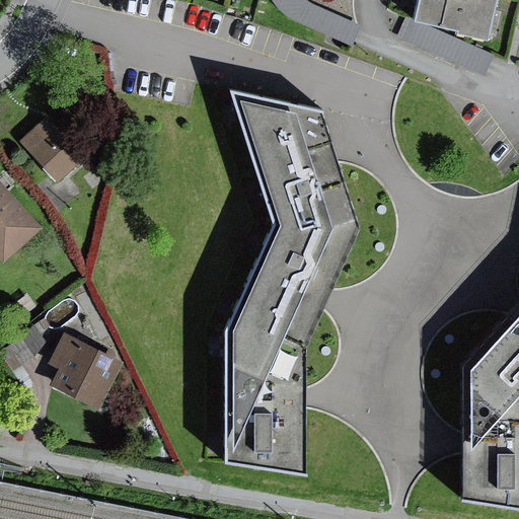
[(505,48),(514,0),(431,0),(425,30),(505,48)]
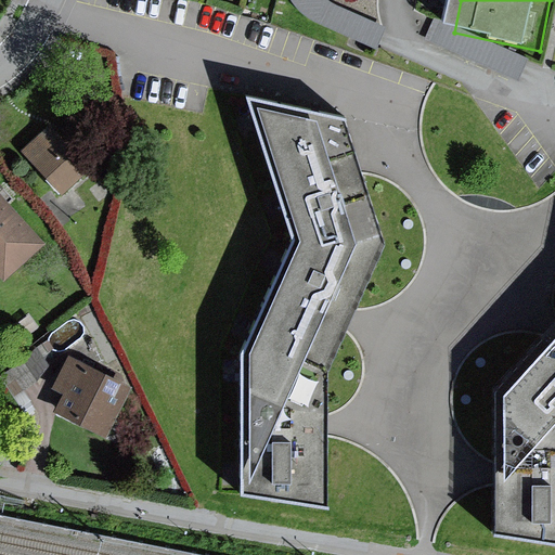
[(349,119),(250,99),(295,243),(241,356),(241,498),(326,510),(325,420),(324,375),(352,319),(386,248),(358,150),(349,119)]
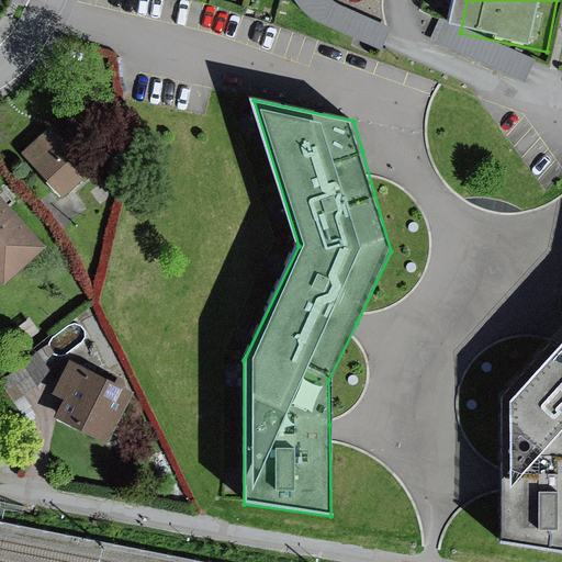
[(54,134),(31,160),(70,195),(93,169),(54,134)]
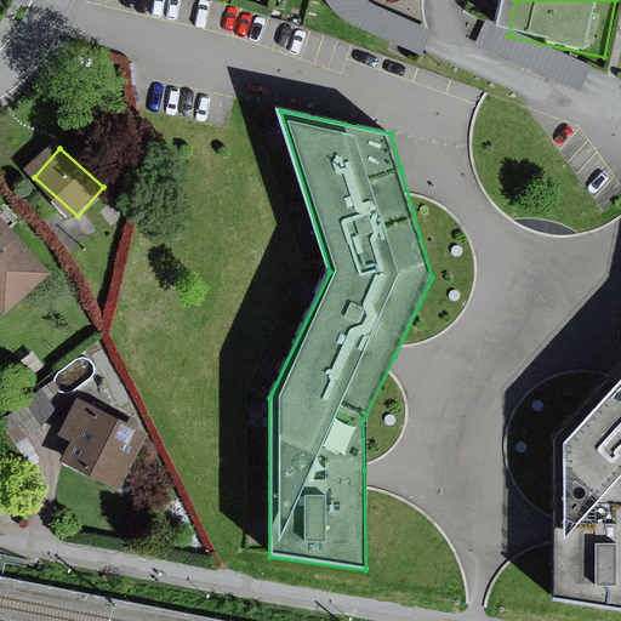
[(47,274),(0,222),(0,298),(10,309),(47,274)]
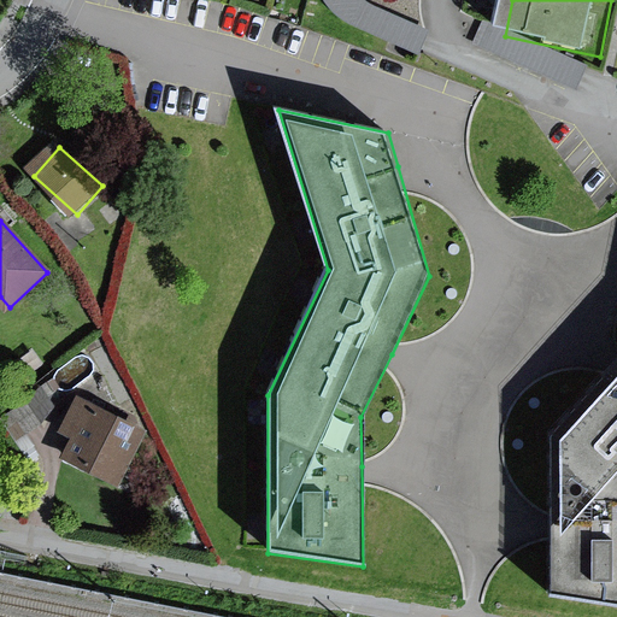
[(616,354),(612,360),(548,432),(547,527),(547,591),(616,601),(616,354)]
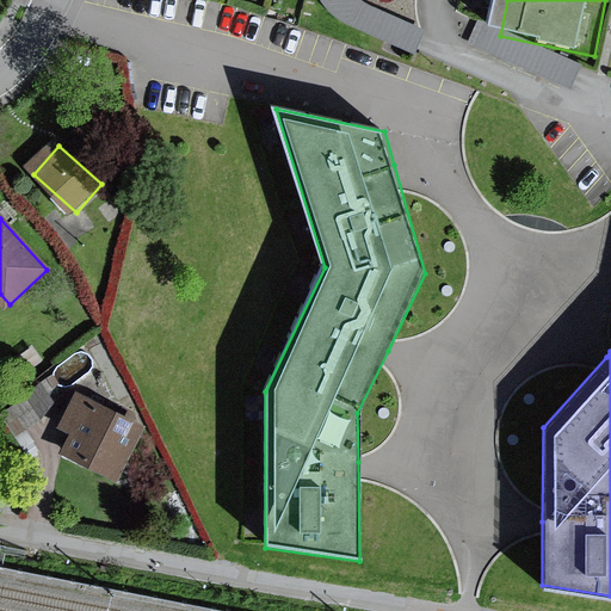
[(144,427),(86,396),(74,418),(86,424),(72,451),(118,476),(144,427)]
